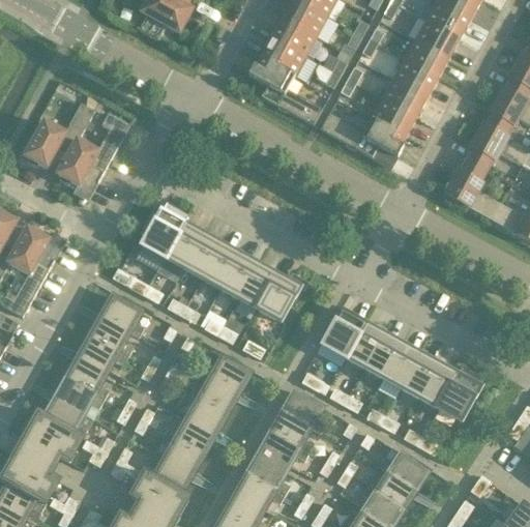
[(146,0),(140,12),(144,15),(136,29),(157,41),(165,27),(178,34),(192,10),(185,6),(188,0),(146,0)]
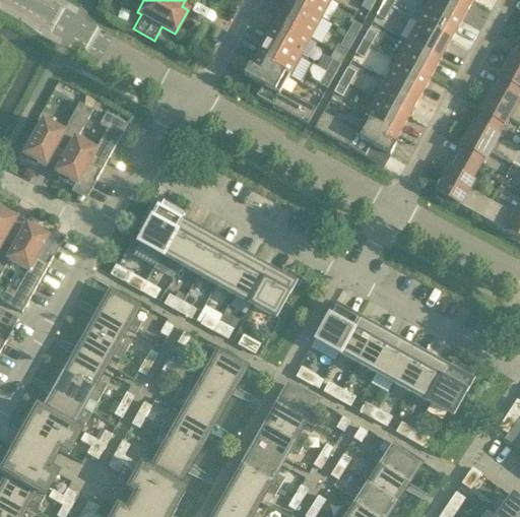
[(320,18),(286,0),(275,19),(309,38),(320,18)]
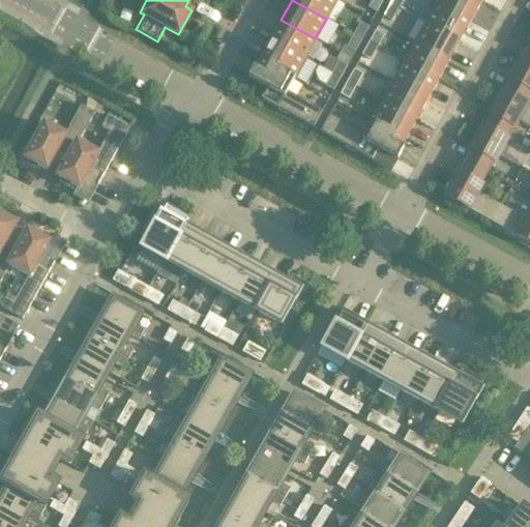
[(292,0),(326,19),(335,0),(292,0)]
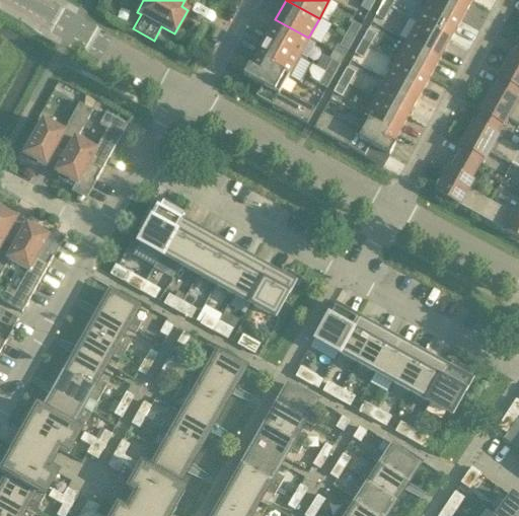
[(363,0),(360,6),(368,10),(374,0),(363,0)]
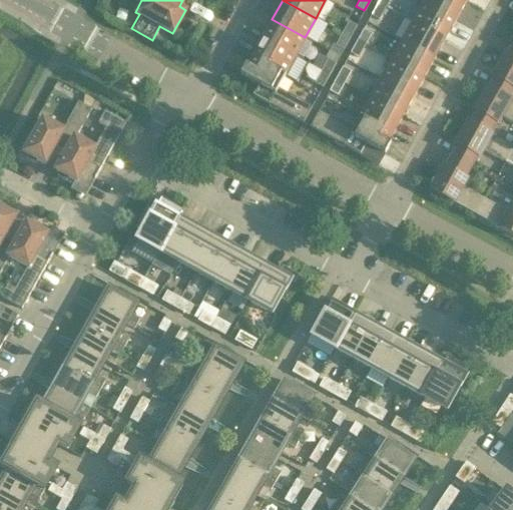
[(379,0),(377,3),(385,8),(389,0),(379,0)]
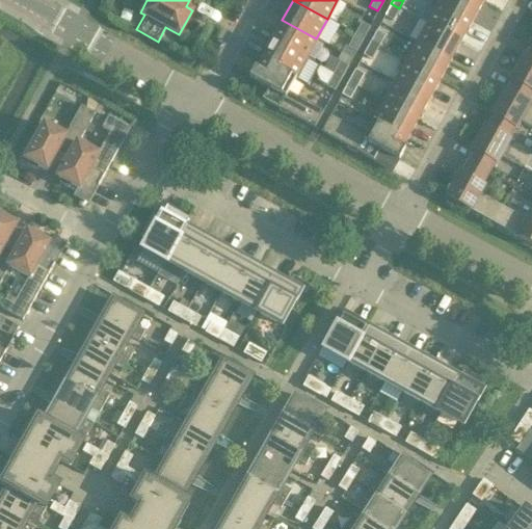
[(482,1),(480,0),(437,0),(436,2),(472,21),(482,1)]
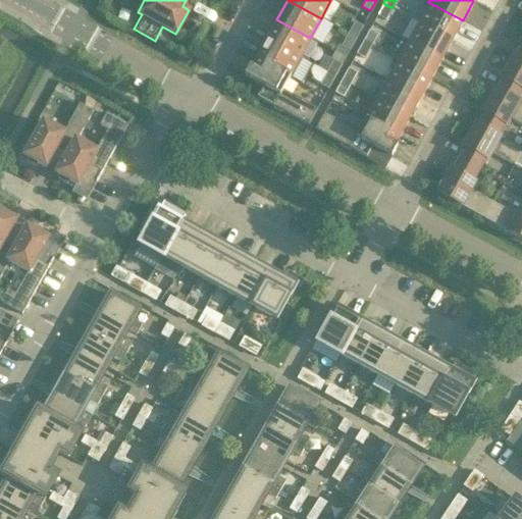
[(428,2),(418,21),(452,40),(463,20),(428,2)]
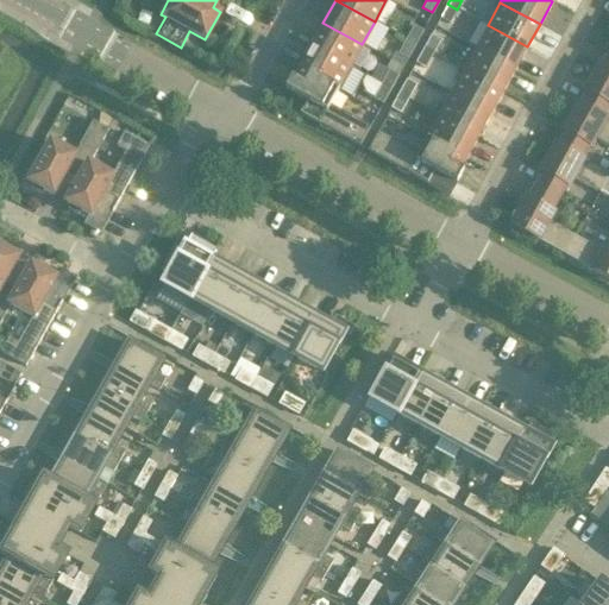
[(457,10),(447,4),(440,17),(450,21),(457,10)]
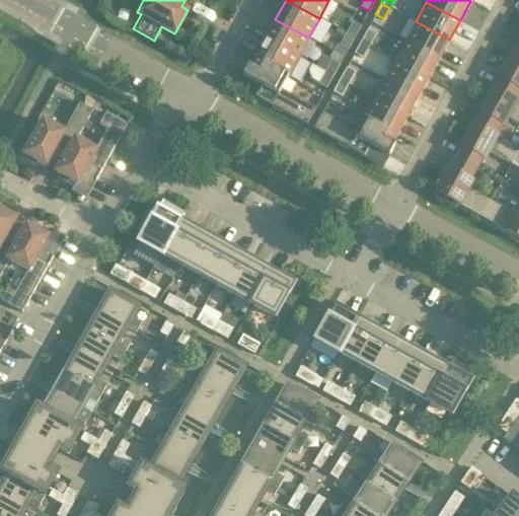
[(275,19),(265,38),(298,57),(300,53),(307,56),(314,43),(307,40),(308,38),(275,19)]
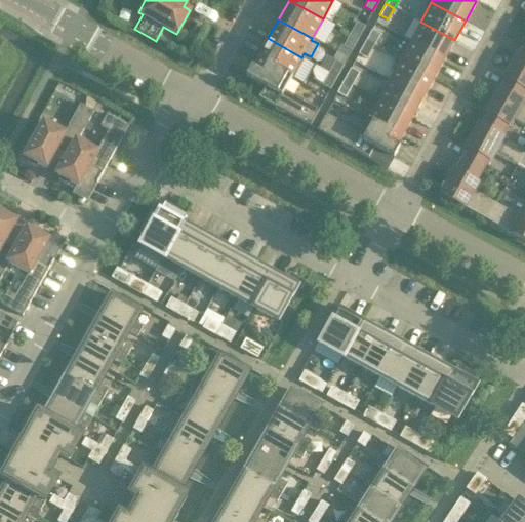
[(350,34),(358,38),(365,25),(357,21),(350,34)]
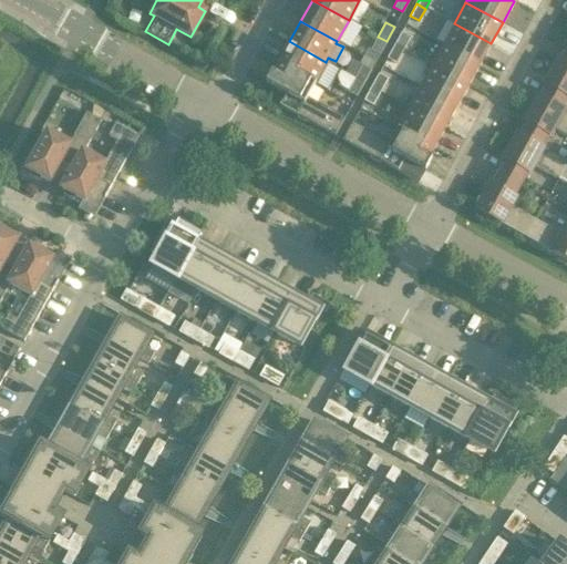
[(491,43),(454,23),(442,44),(480,64),(491,43)]
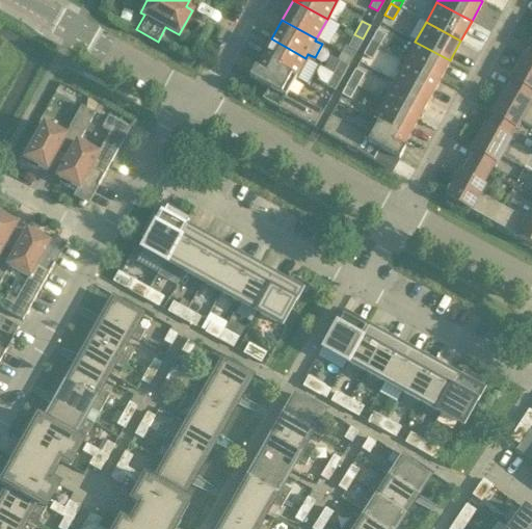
[(377,28),(369,43),(378,48),(386,33),(377,28)]
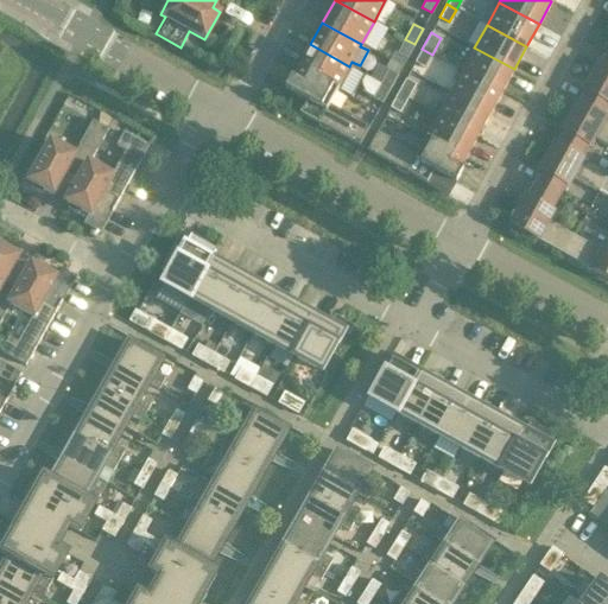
[(415,44),(405,39),(398,52),(407,57),(415,44)]
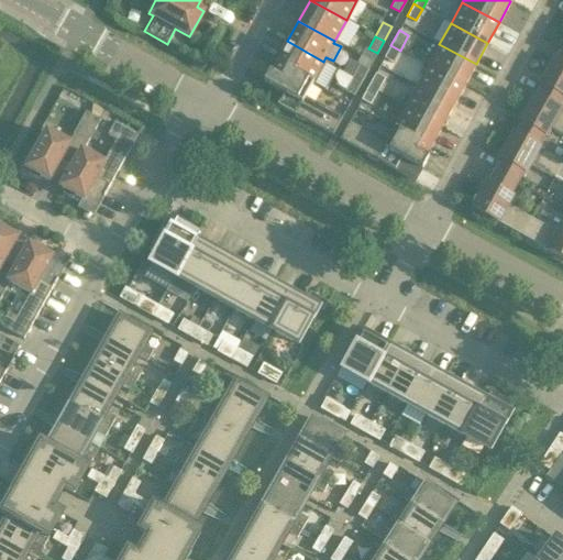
[(323,62),(287,41),(276,62),(311,83),(323,62)]
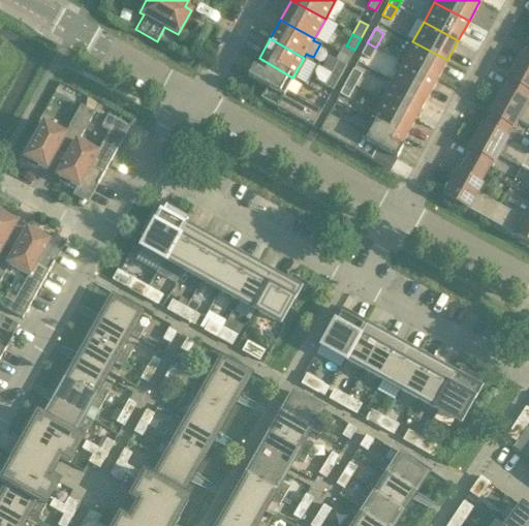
[(447,60),(412,41),(402,61),(436,80),(447,60)]
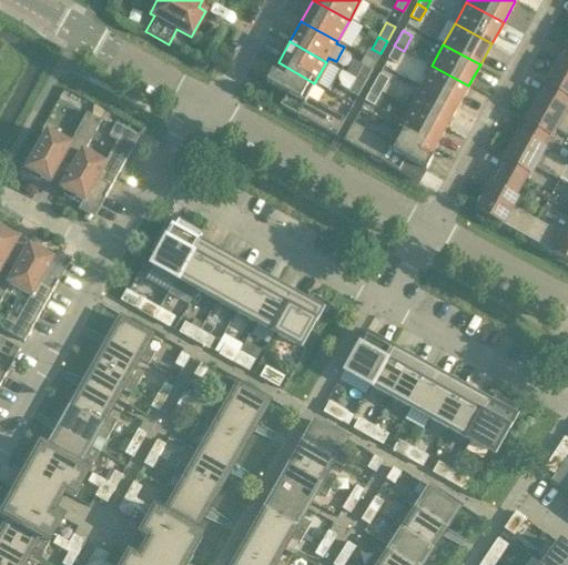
[(404,51),(394,46),(387,57),(397,62),(404,51)]
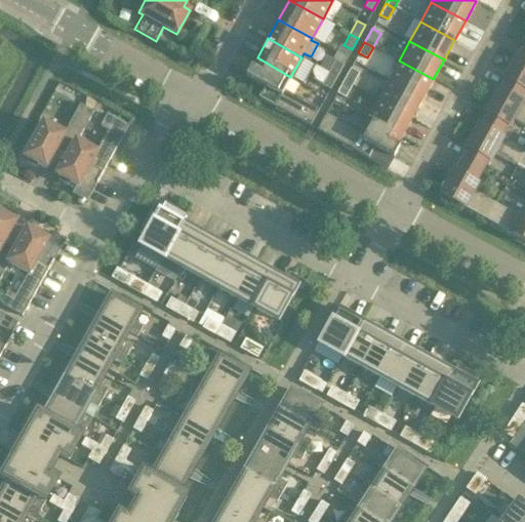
[(498,89),(497,89),(519,102),(520,101),(524,90),(524,59),(517,55),(503,78),(506,79),(499,90),(498,89)]
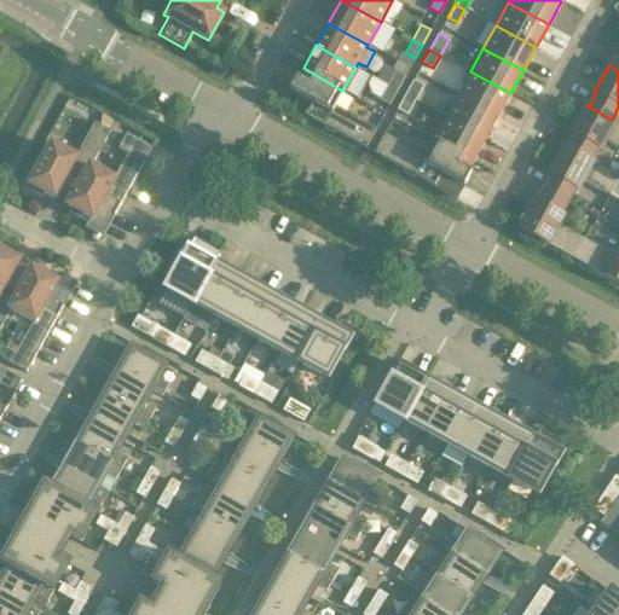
[(342,91),(304,68),(298,79),(295,76),(288,90),(311,102),(304,114),(364,148),(375,127),(335,105),(342,91)]
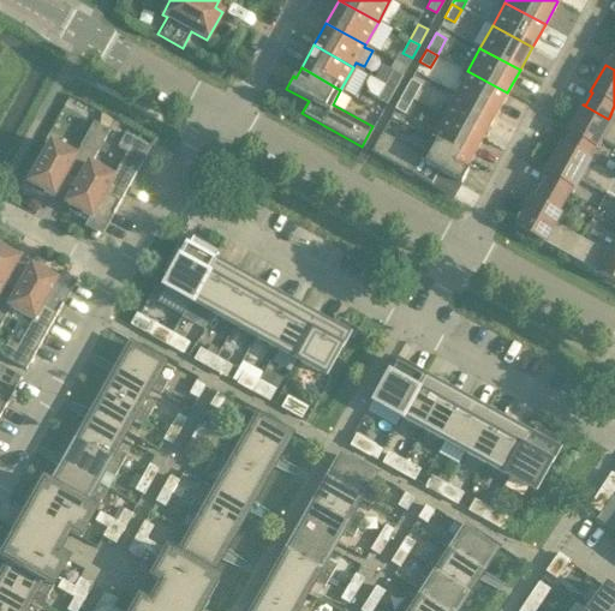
[(393,70),(384,85),(394,90),(402,75),(393,70)]
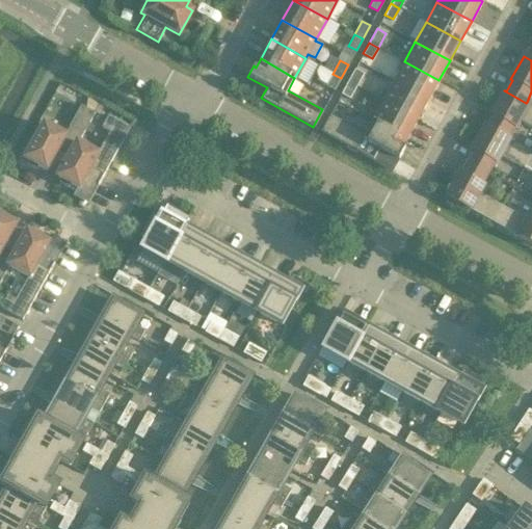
[(404,61),(393,81),(428,99),(439,80),(404,61)]
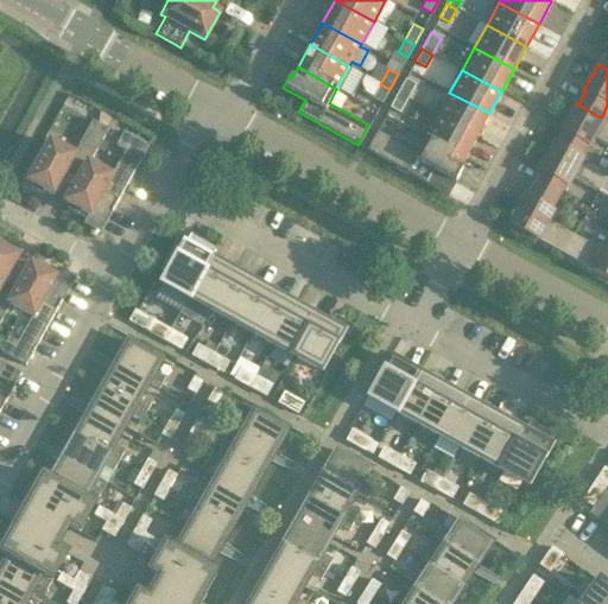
[(397,94),(406,100),(416,83),(405,78),(397,94)]
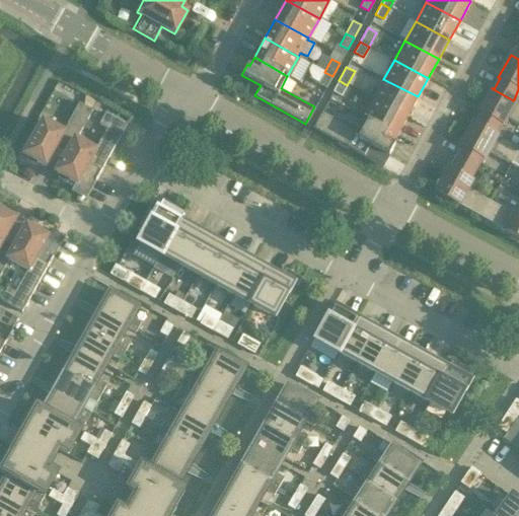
[(332,76),(324,72),(318,82),(326,87),(332,76)]
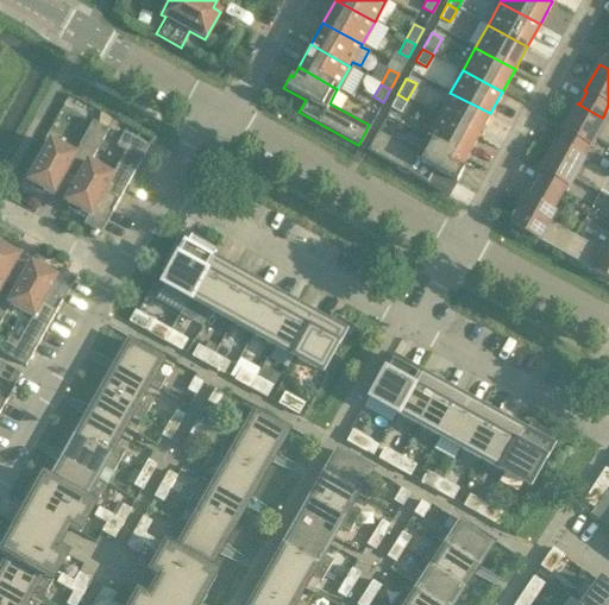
[(490,113),(450,93),(438,115),(477,136),(490,113)]
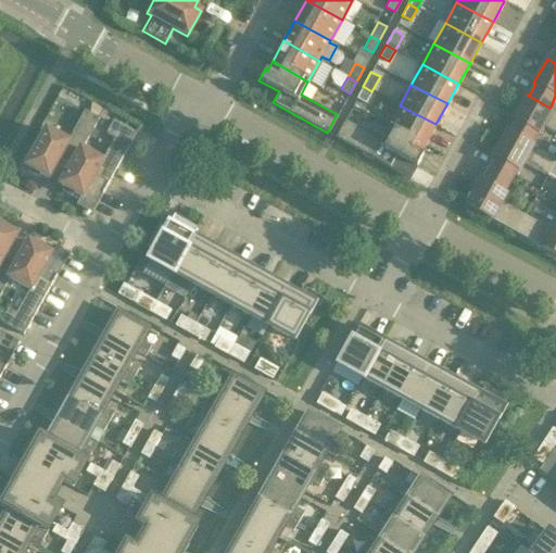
[(371,91),(363,86),(357,97),(366,102),(371,91)]
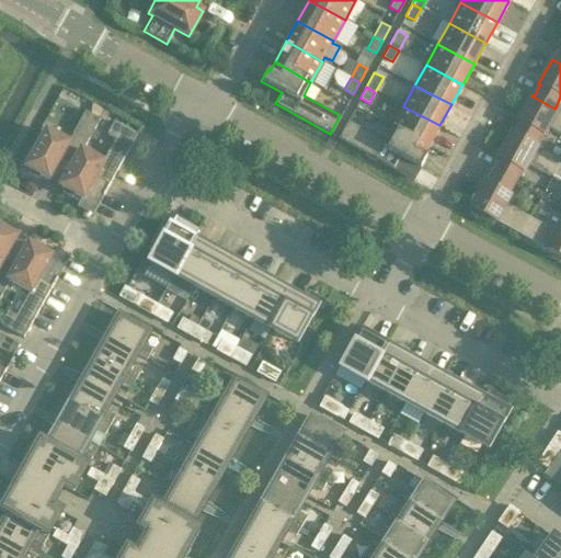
[(512,132),(512,133),(535,146),(535,145),(541,134),(542,134),(548,125),(560,132),(560,111),(557,109),(556,107),(554,109),(531,95),(518,121),(519,122),(513,133),(512,132)]
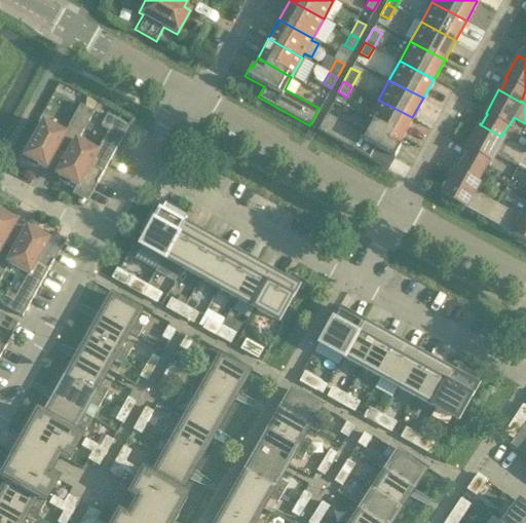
[(84,106),(92,111),(98,102),(89,97),(89,98),(84,106)]
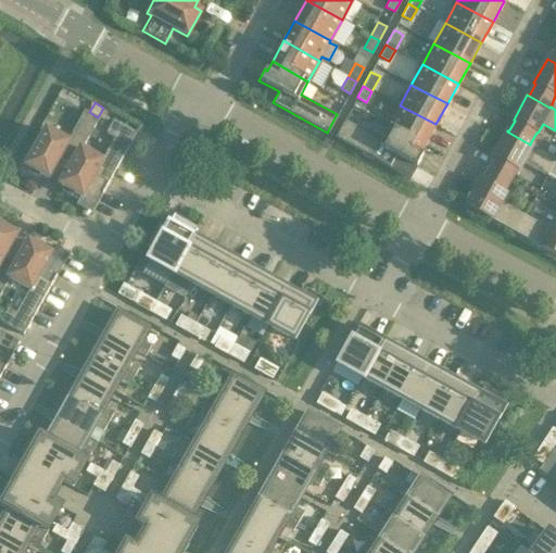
[(400,105),(389,126),(388,126),(425,145),(436,124),(400,105)]
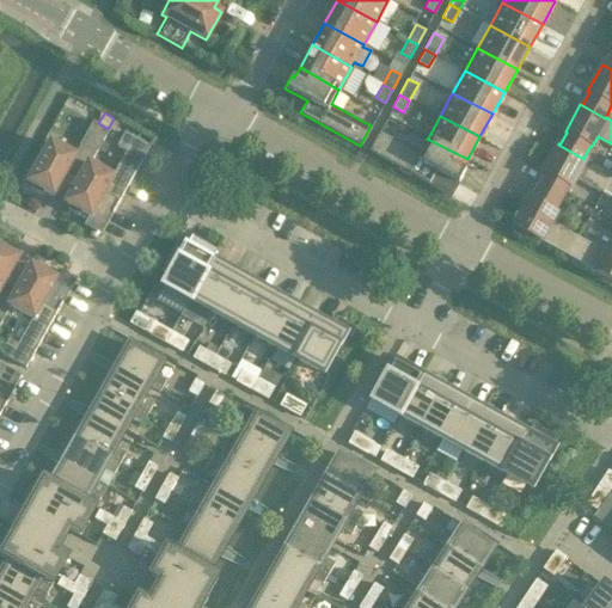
[(89,164),(90,164),(109,129),(108,129),(98,123),(92,121),(73,155),(50,142),(28,182),(32,184),(30,188),(41,194),(43,190),(53,195),(66,171),(80,178),(89,164)]
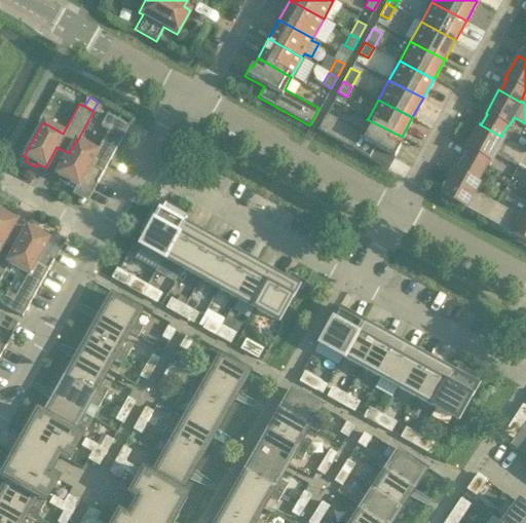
[(367,119),(368,119),(359,114),(351,126),(326,112),(316,129),(369,157),(374,147),(393,157),(399,146),(397,145),(402,137),(367,119)]
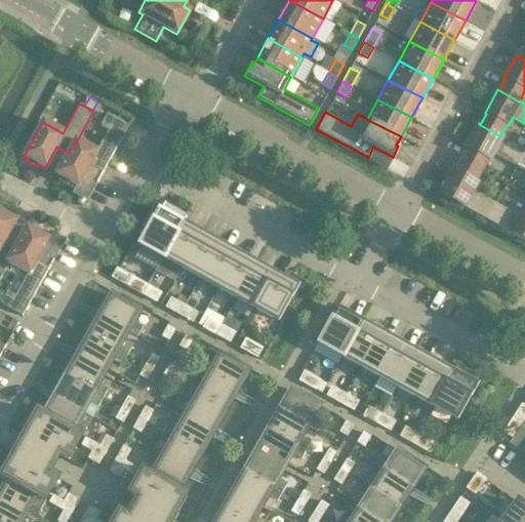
[(76,141),(69,153),(56,174),(59,175),(58,178),(68,184),(69,181),(77,186),(89,165),(102,171),(128,124),(107,113),(99,125),(108,129),(95,152),(77,141),(76,141)]
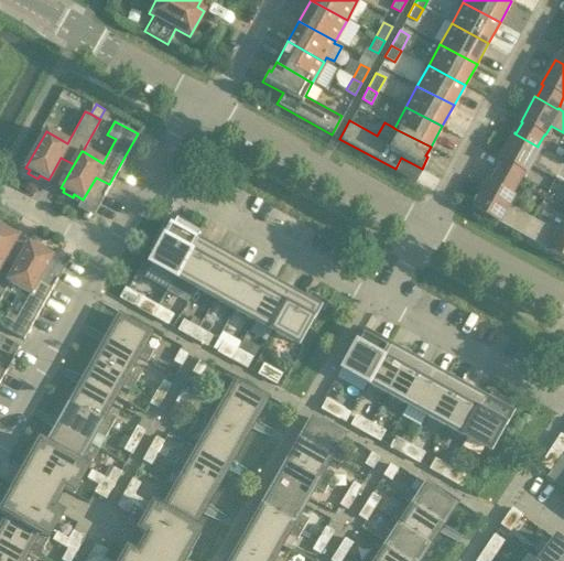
[(502,159),(496,171),(517,183),(523,171),(525,172),(530,163),(555,176),(563,161),(563,160),(540,147),(538,146),(538,147),(514,133),(500,159),(502,159)]
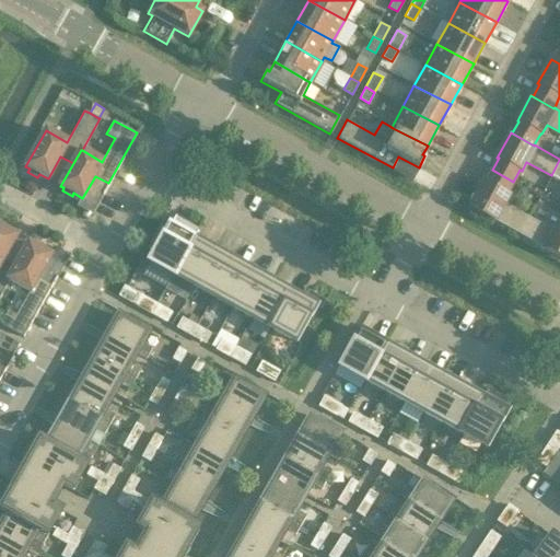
[(483,182),(470,207),(494,220),(520,234),(529,217),(504,204),(509,195),(506,194),(513,182),(492,170),(486,182),(483,182)]
